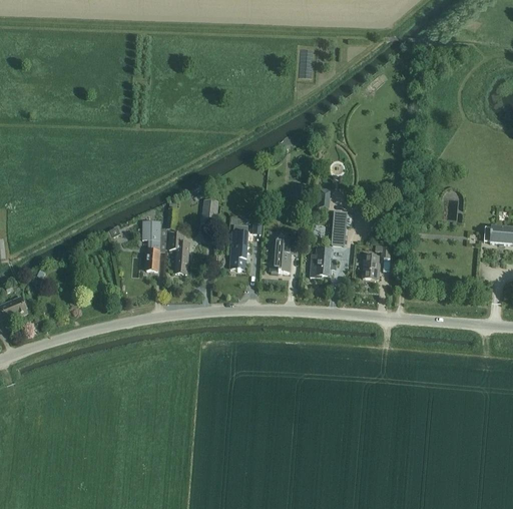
[(307,182),(297,181),(296,195),(306,196),(307,182)]
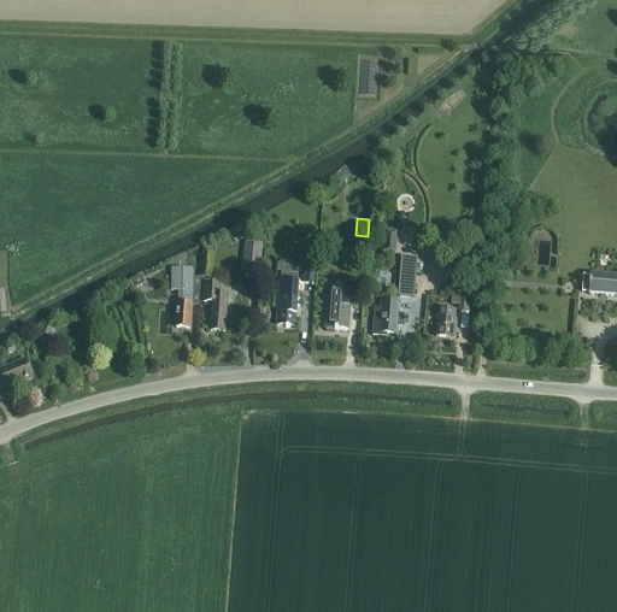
[(382,222),(381,246),(395,247),(398,223),(382,222)]
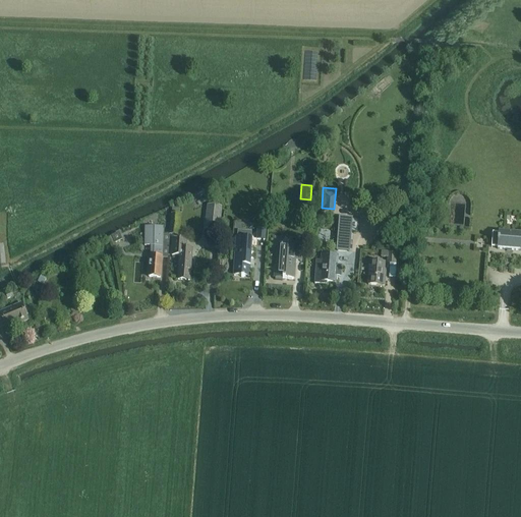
[(205,225),(206,225),(205,232),(217,233),(218,227),(219,227),(222,204),(219,204),(219,197),(211,196),(210,203),(207,202),(205,225)]
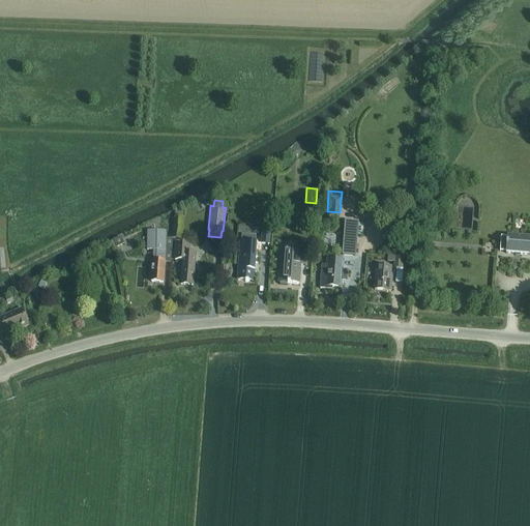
[(175,208),(173,233),(181,234),(183,209),(175,208)]
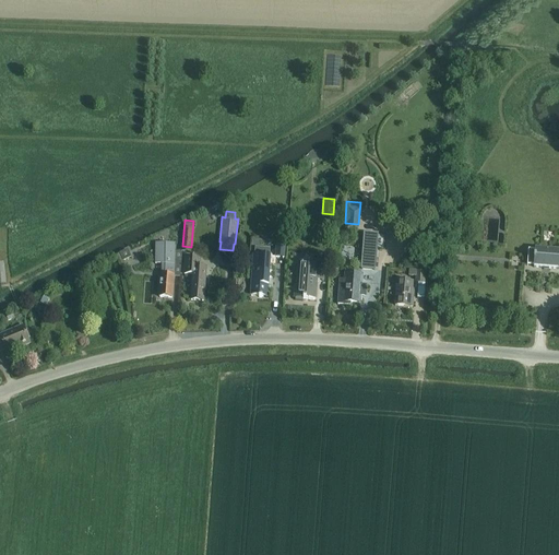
[(412,229),(418,235),(424,227),(417,222),(412,229)]
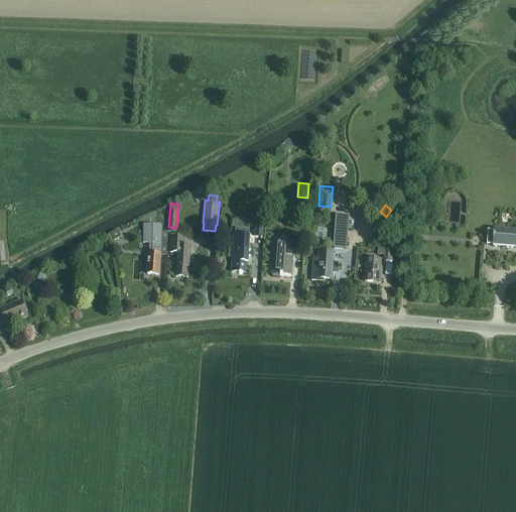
[(336,212),(333,245),(346,246),(349,213),(336,212)]
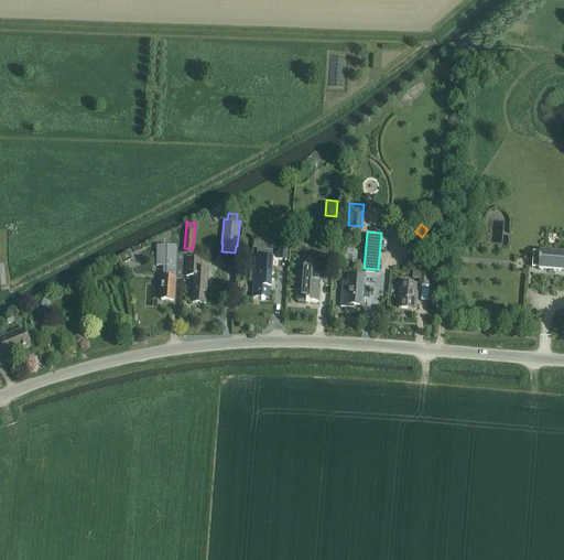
[(279,239),(278,256),(288,257),(289,239),(279,239)]
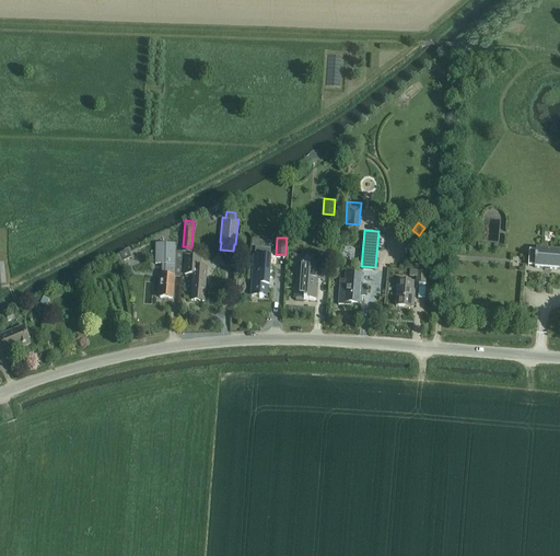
[(172,294),(174,273),(181,274),(182,266),(183,257),(183,247),(175,246),(176,241),(156,240),(155,259),(164,259),(163,271),(161,271),(160,293),(172,294)]
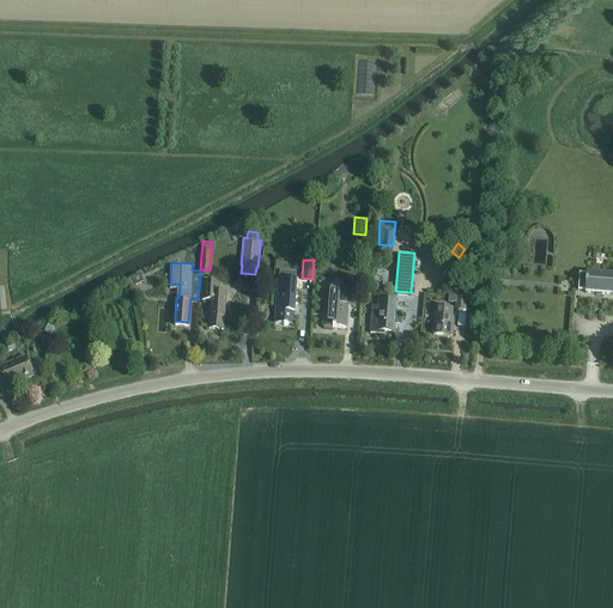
[(293,321),(296,275),(295,275),(296,268),(279,267),(278,274),(274,320),(284,320),(284,321),(287,321),(287,320),(293,321)]
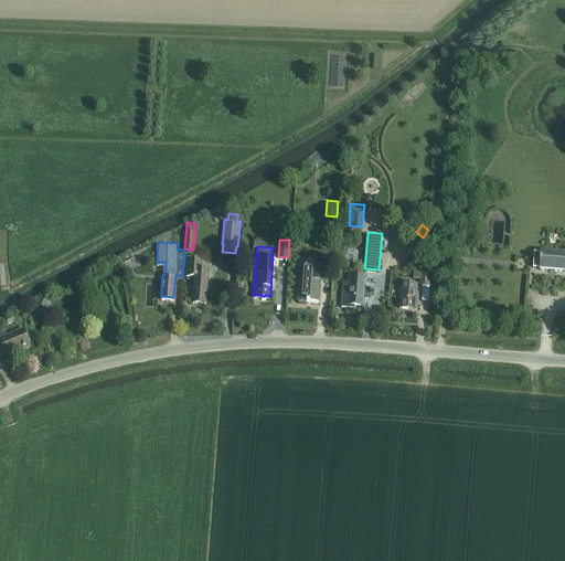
[(120,252),(118,253),(121,261),(132,256),(129,250),(129,247),(120,252)]
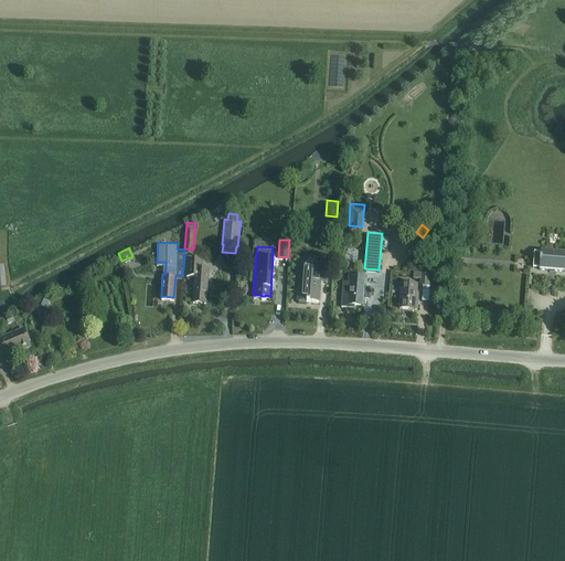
[(540,255),(540,260),(540,266),(564,267),(564,266),(564,250),(541,249),(541,255),(540,255)]
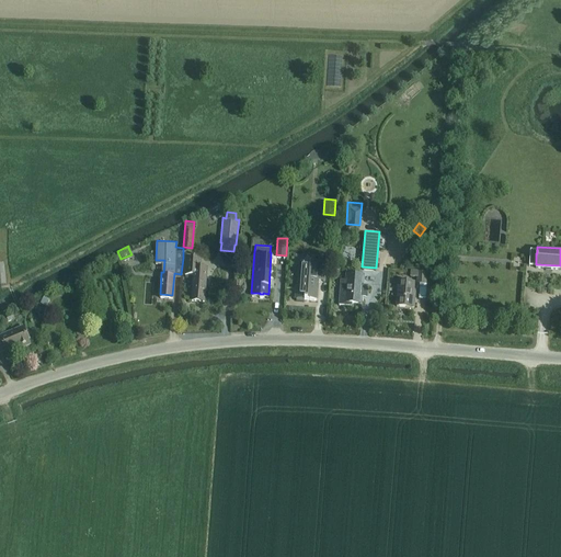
[(204,298),(207,265),(198,264),(198,256),(186,256),(185,271),(193,271),(192,297),(204,298)]
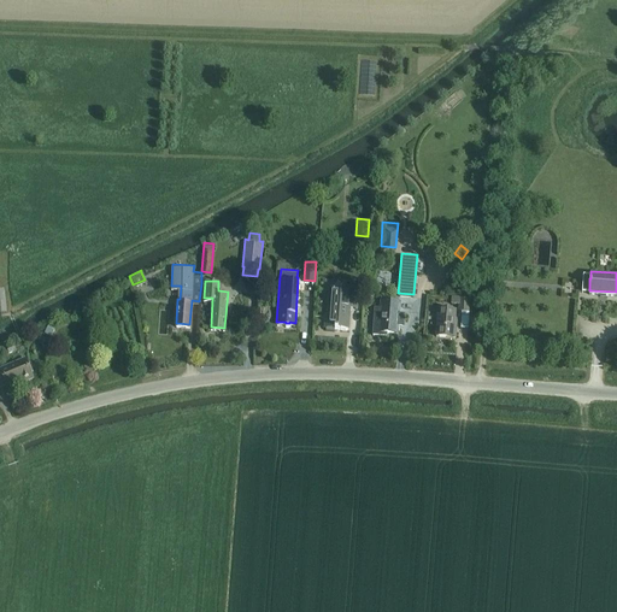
[(357,304),(357,287),(357,286),(328,284),(328,294),(329,294),(327,324),(338,324),(338,325),(348,325),(350,304),(357,304)]
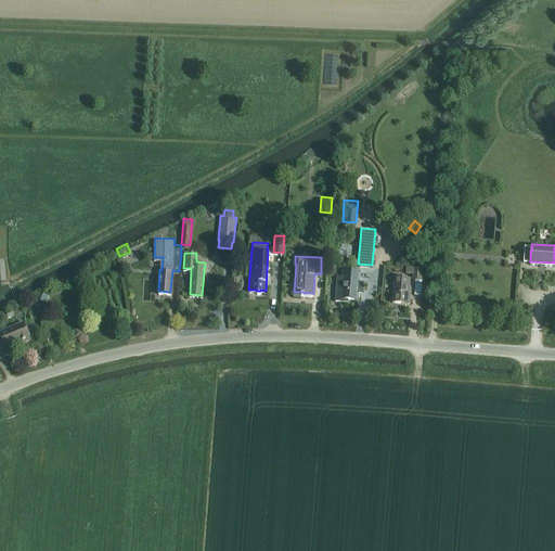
[(412,277),(421,278),(422,266),(413,266),(413,265),(407,264),(405,270),(413,270),(412,277)]
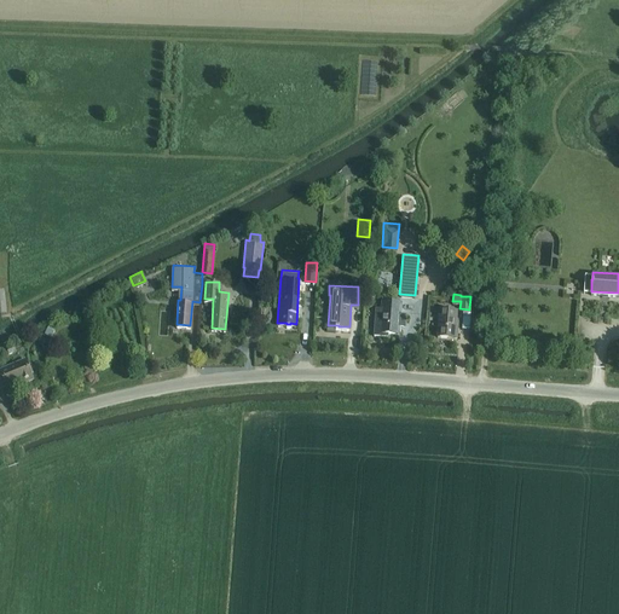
[(376,305),(374,331),(387,332),(387,330),(399,331),(399,323),(405,323),(406,312),(400,312),(401,299),(382,297),(381,306),(376,305)]
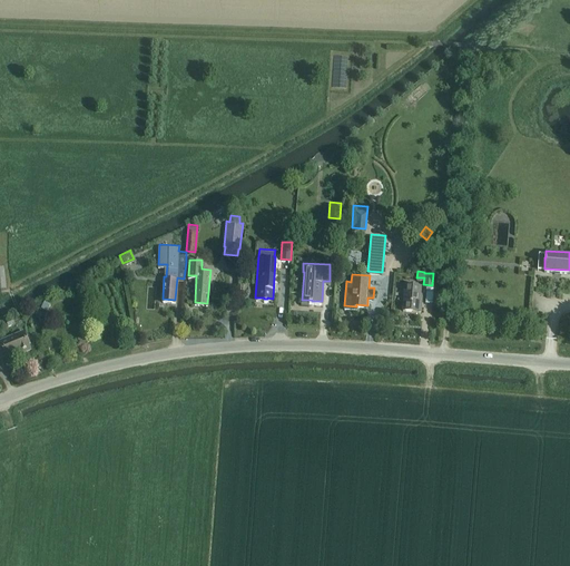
[(403,308),(419,309),(421,309),(422,293),(421,292),(421,284),(404,283),(403,308)]
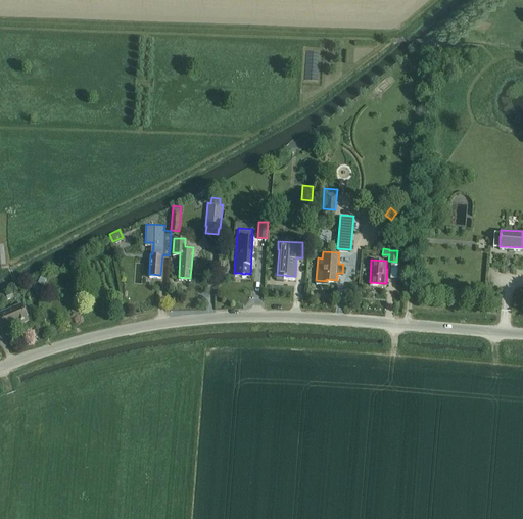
[(38,279),(43,282),(47,276),(41,273),(38,279)]
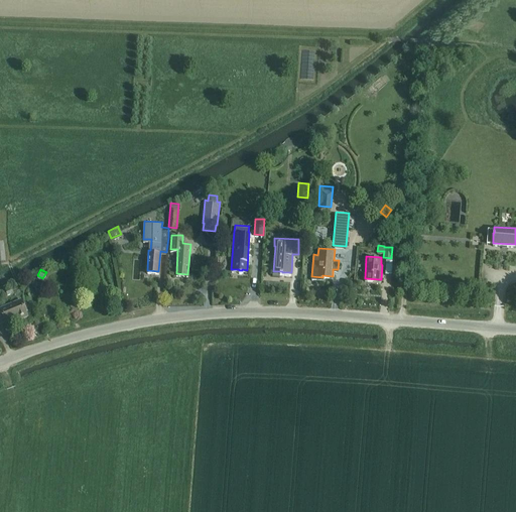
[(20,298),(0,306),(0,320),(4,318),(6,323),(27,313),(20,298)]
